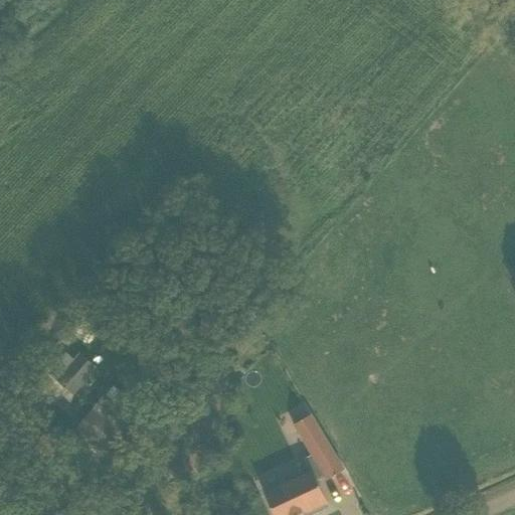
[(48,372),(72,393),(96,367),(79,353),(73,360),(65,352),(48,372)]
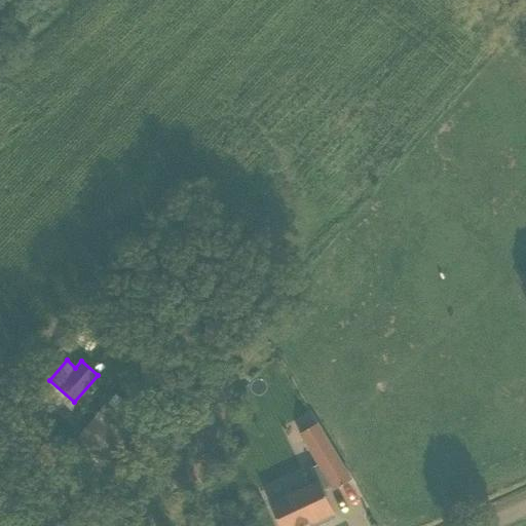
[(101,362),(95,368),(99,372),(105,366),(101,362)]
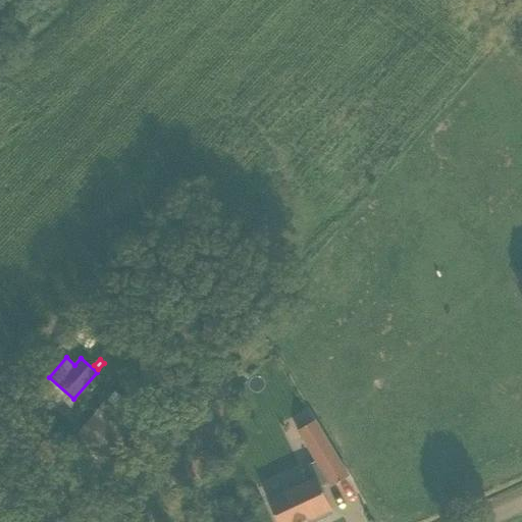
[(91,448),(105,460),(139,417),(128,409),(124,415),(107,401),(81,432),(94,444),(91,448)]
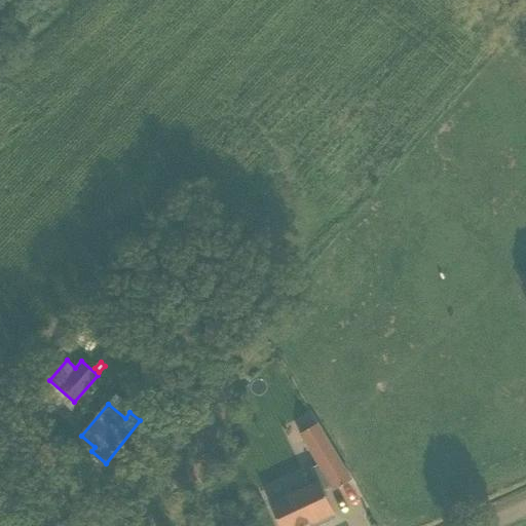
[(316,481),(268,503),(278,525),(298,525),(310,521),(311,523),(333,513),(323,491),(331,488),(335,493),(352,482),(318,426),(301,437),(317,464),(310,467),(316,481)]
